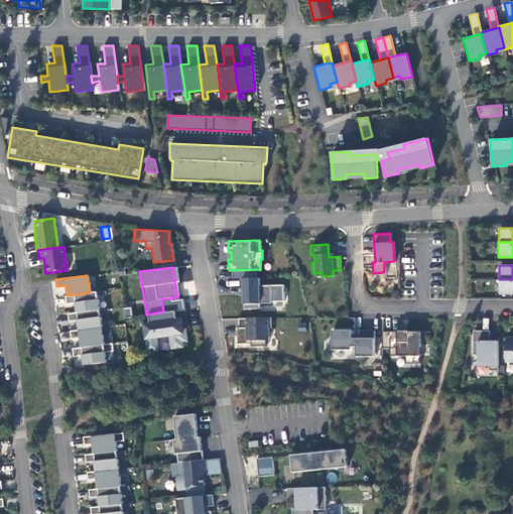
[(261,279),(232,280),(233,289),(239,289),(239,302),(252,302),(252,297),(261,297),(261,279)]
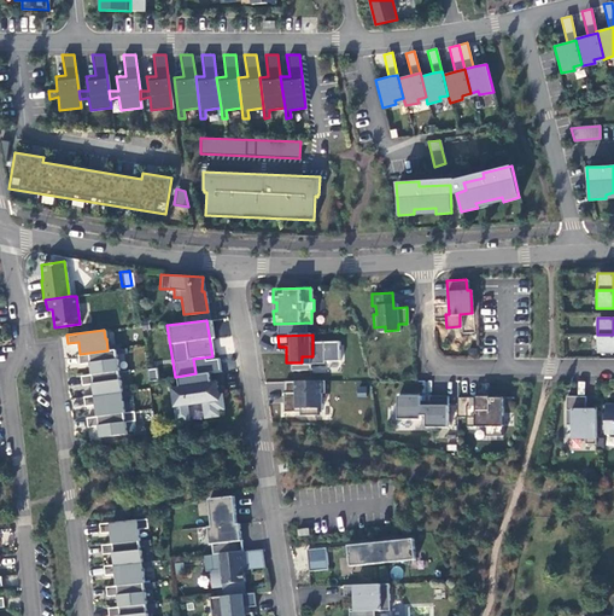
[(613,335),(597,335),(596,352),(613,352),(613,335)]
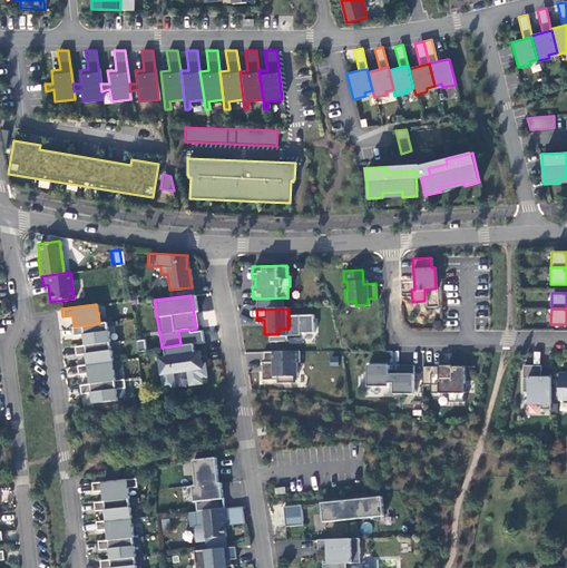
[(74,326),(71,326),(72,335),(82,334),(84,344),(108,341),(109,341),(107,331),(106,322),(99,323),(74,326)]
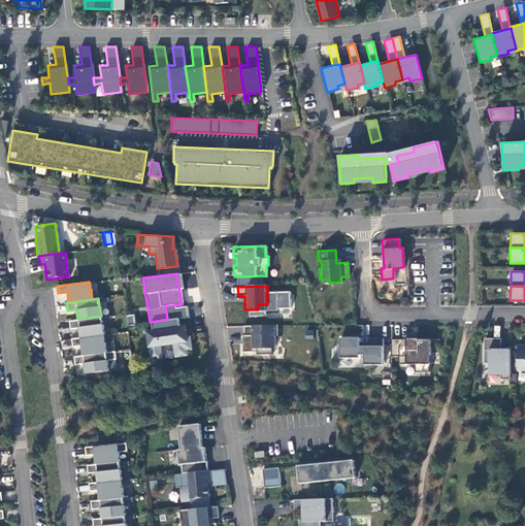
[(77,319),(68,321),(69,328),(78,327),(79,337),(102,334),(103,334),(102,324),(101,324),(100,316),(77,319)]
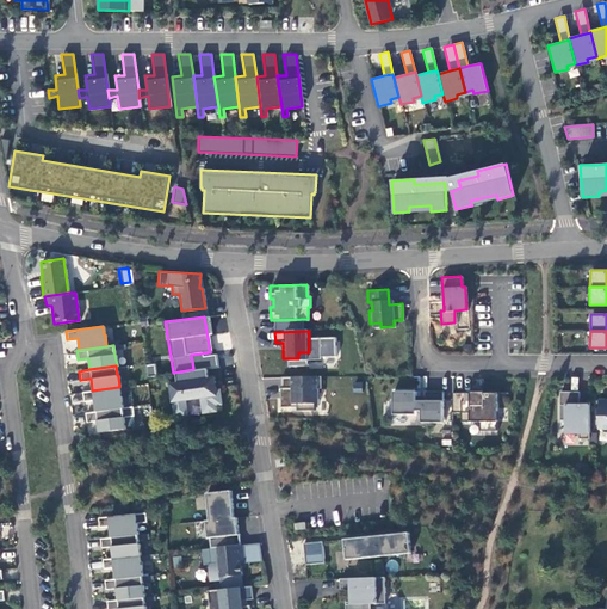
[(168,383),(173,416),(186,414),(184,399),(199,397),(202,412),(215,410),(214,404),(221,404),(218,388),(215,389),(214,380),(208,381),(206,377),(205,368),(193,369),(180,371),(181,381),(175,382),(168,383)]
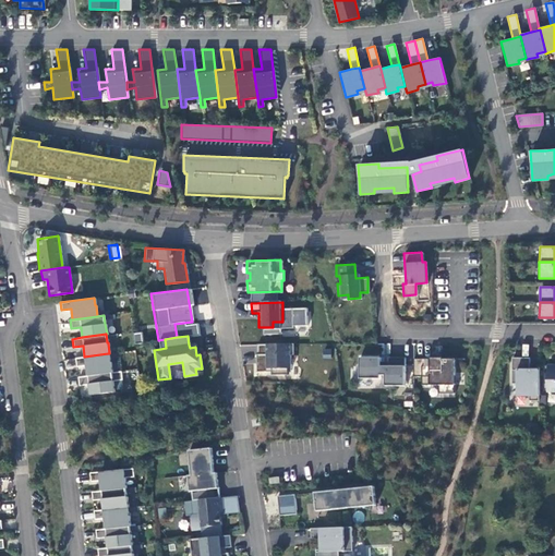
[(292,342),(255,343),(255,353),(255,371),(264,371),(266,367),(269,367),(270,374),(287,374),(287,367),(290,367),(289,354),(293,354),(292,342)]
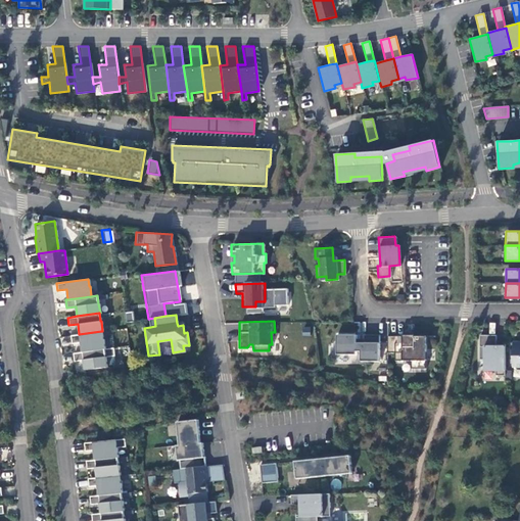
[(299,325),(299,333),(306,334),(308,325),(299,325)]
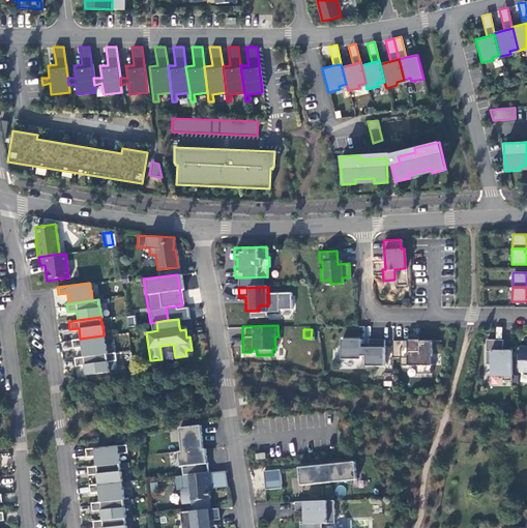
[(80,339),(70,340),(71,348),(81,346),(83,356),(106,353),(105,343),(104,344),(103,335),(80,339)]
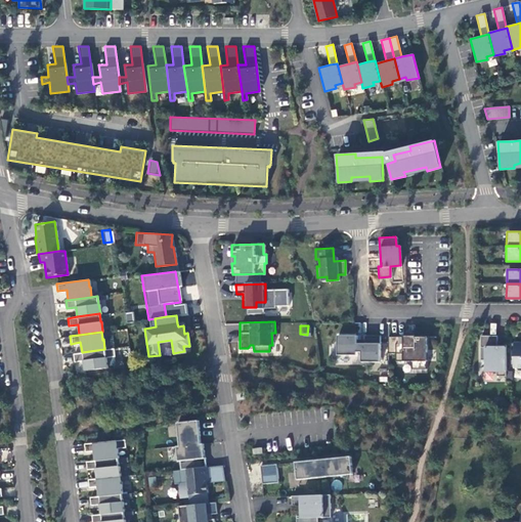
[(334,354),(353,354),(353,351),(358,351),(357,361),(379,362),(379,344),(355,343),(355,335),(334,334),(334,354)]
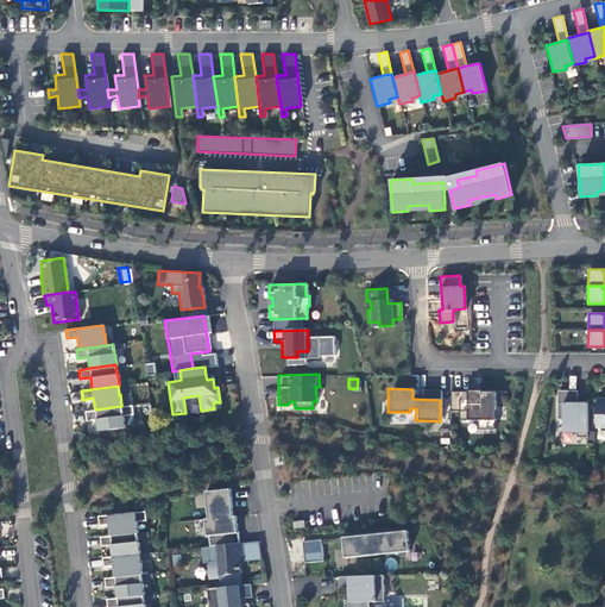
[(575,400),(575,390),(556,389),(556,418),(561,418),(561,431),(575,431),(575,437),(586,437),(586,401),(575,400)]
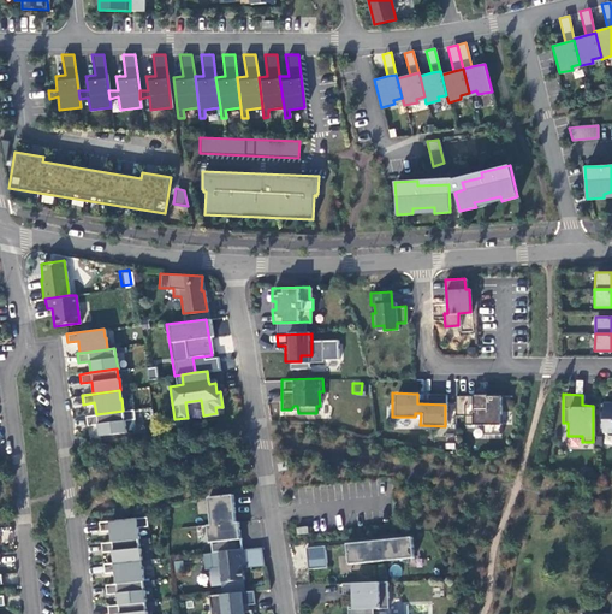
[(499,395),(482,395),(482,403),(475,403),(475,395),(453,395),(453,415),(463,415),(463,424),(482,424),(482,434),(499,434),(499,395)]
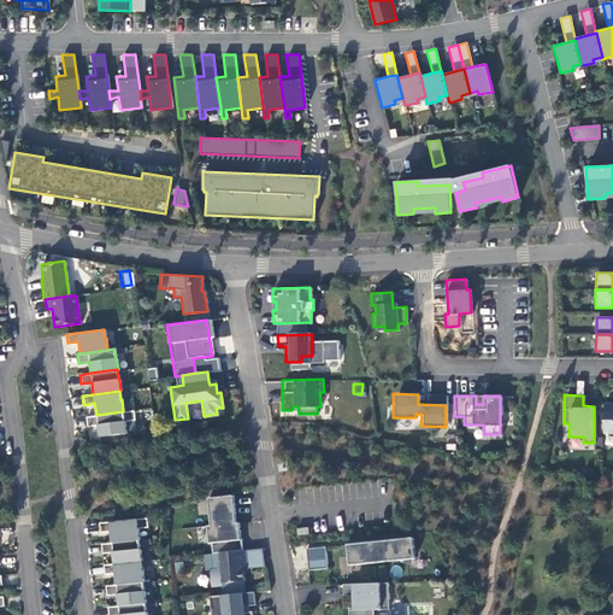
[(612,403),(602,403),(602,433),(612,432),(612,403)]
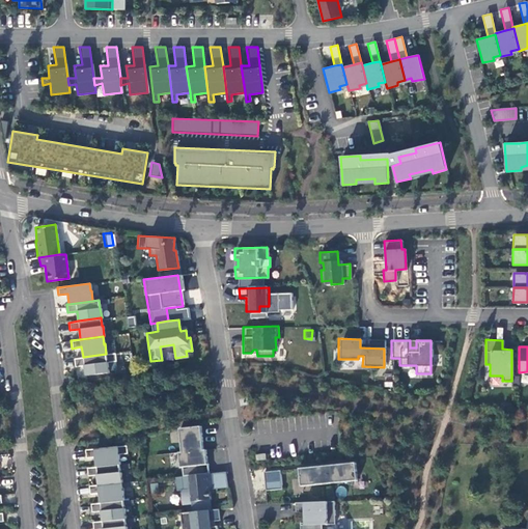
[(83,357),(74,358),(75,366),(84,365),(85,374),(109,371),(107,362),(115,361),(114,353),(106,354),(83,357)]
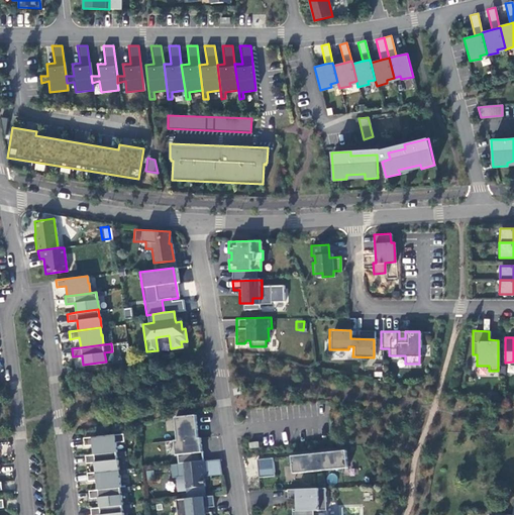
[(194,414),(173,416),(176,439),(173,440),(175,454),(176,453),(177,462),(202,460),(201,450),(200,450),(199,437),(196,437),(194,414)]
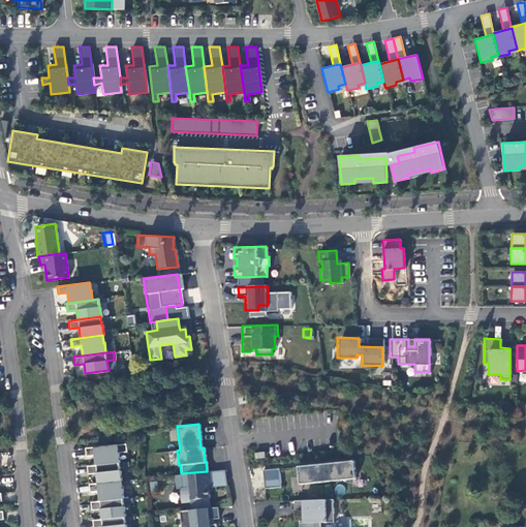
[(118,462),(119,462),(118,452),(126,451),(125,443),(84,447),(85,456),(94,455),(95,464),(118,462)]
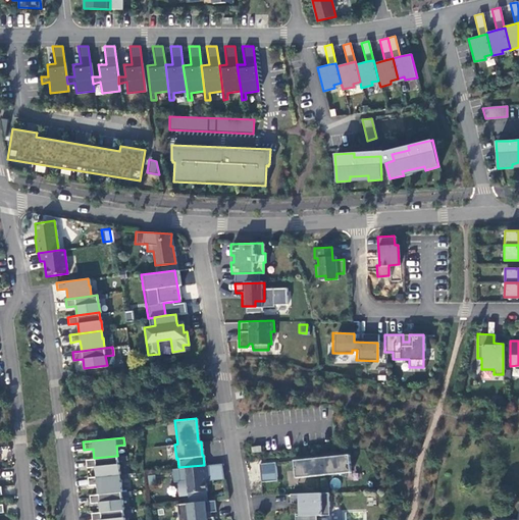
[(348,454),(292,459),(294,477),(350,471),(348,454)]
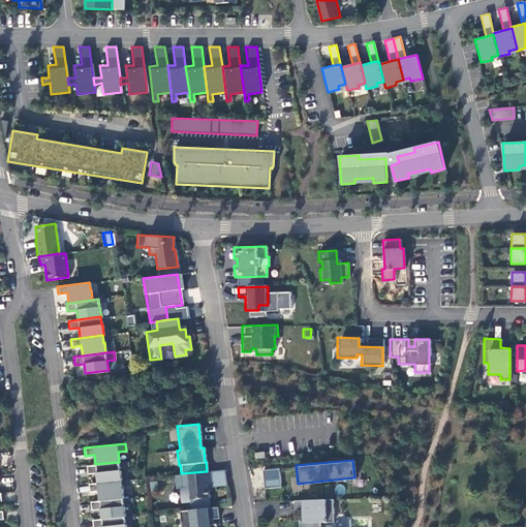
[(96,472),(97,483),(120,479),(121,479),(120,470),(119,470),(118,462),(95,464),(86,465),(87,473),(96,472)]
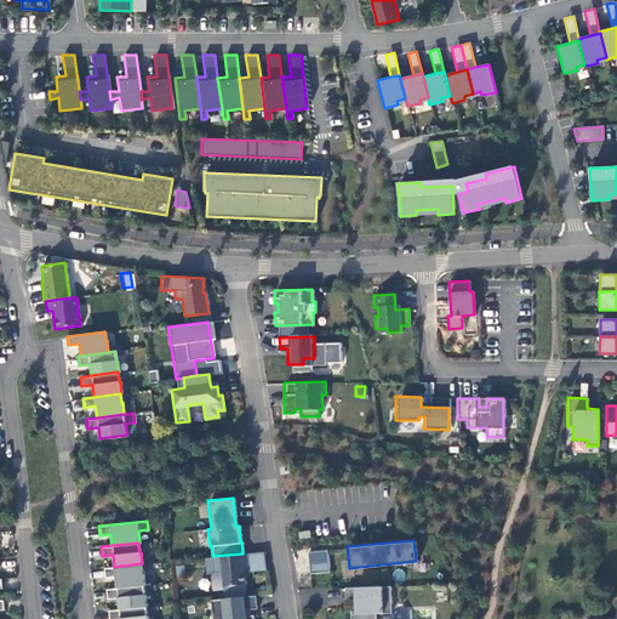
[(326,549),(307,551),(308,573),(329,572),(326,549)]
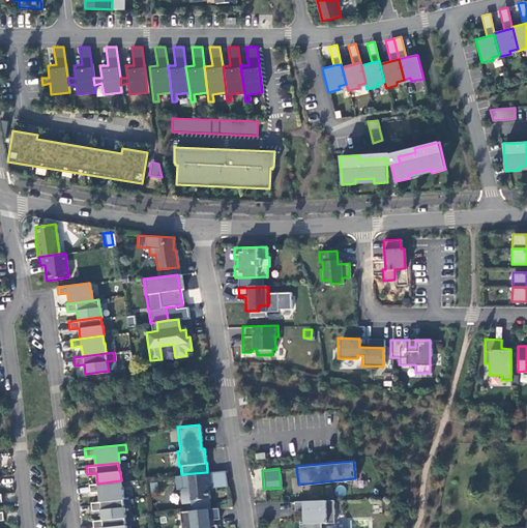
[(191,500),(200,499),(209,498),(208,488),(207,481),(210,481),(209,472),(207,472),(186,474),(181,474),(174,475),(175,489),(179,489),(181,503),(191,502),(191,500)]
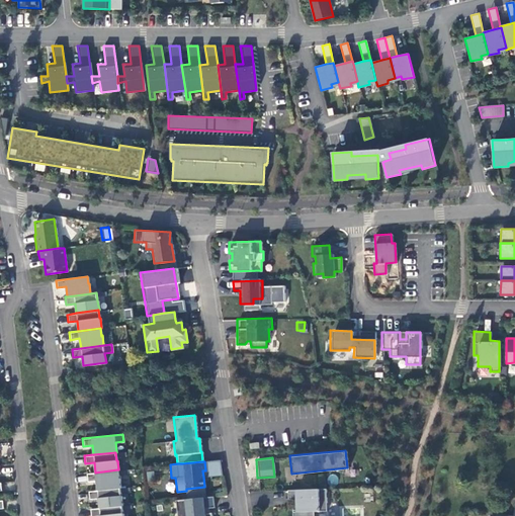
[(96,480),(97,490),(119,488),(118,478),(117,469),(95,473),(86,474),(87,481),(96,480)]
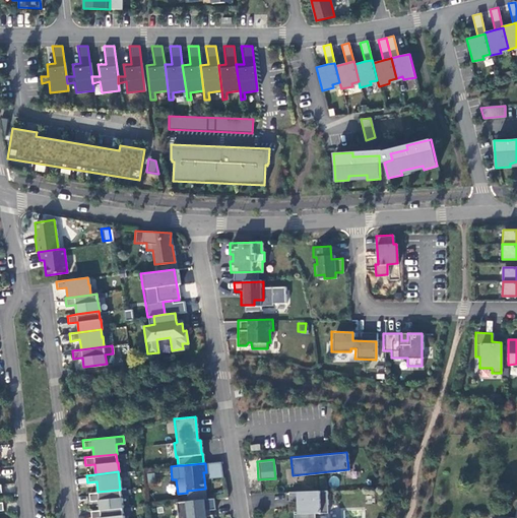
[(98,500),(99,510),(122,507),(121,498),(120,490),(98,492),(88,493),(88,501),(98,500)]
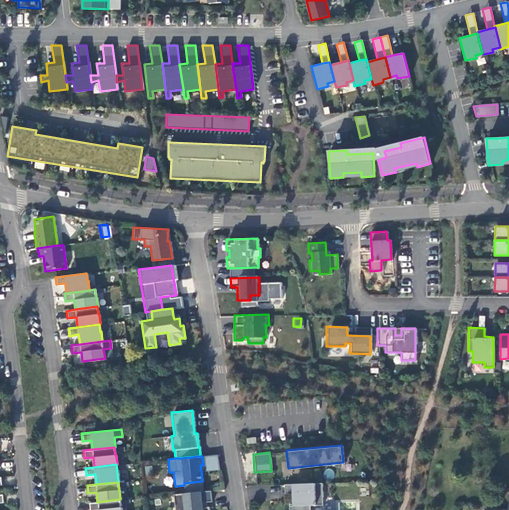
[(321,482),(283,483),(284,493),(292,493),(292,503),(288,503),(288,509),(308,509),(309,505),(322,504),(321,482)]
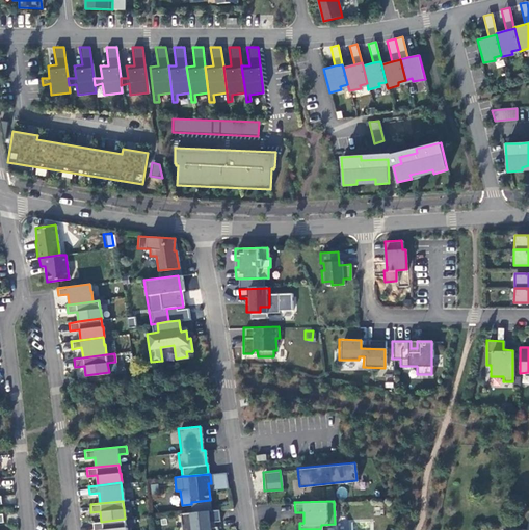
[(219,521),(218,509),(180,513),(181,529),(216,529),(216,526),(210,527),(209,522),(219,521)]
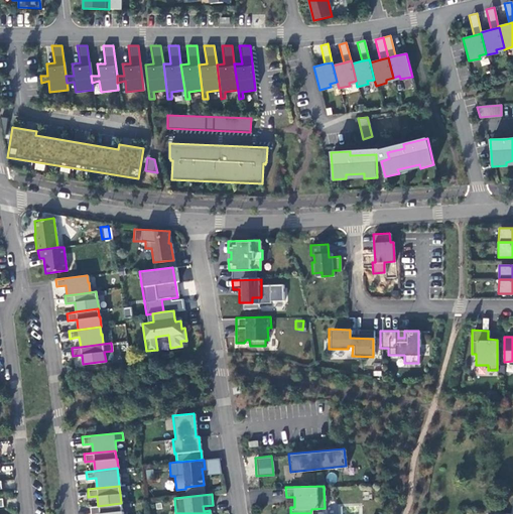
[(92,513),(99,513),(122,513),(122,511),(121,511),(121,503),(98,506),(89,506),(90,513),(92,513)]
